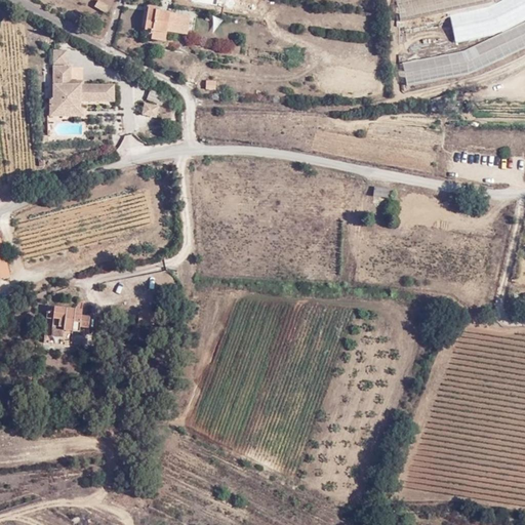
[(490,2),(489,0),(396,0),(400,19),(490,2)]
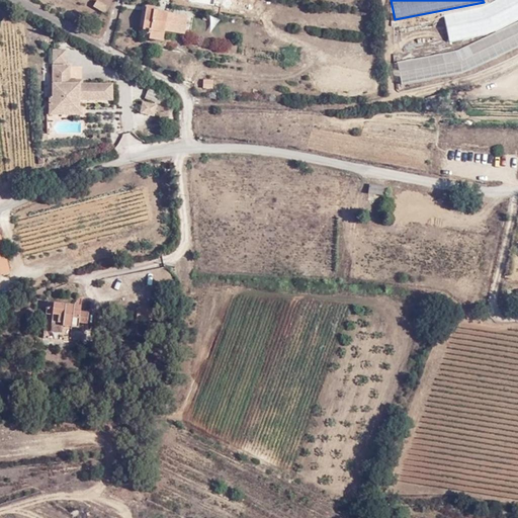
[(517,0),(495,0),(484,6),(444,14),(450,45),(492,31),(517,17),(517,0)]
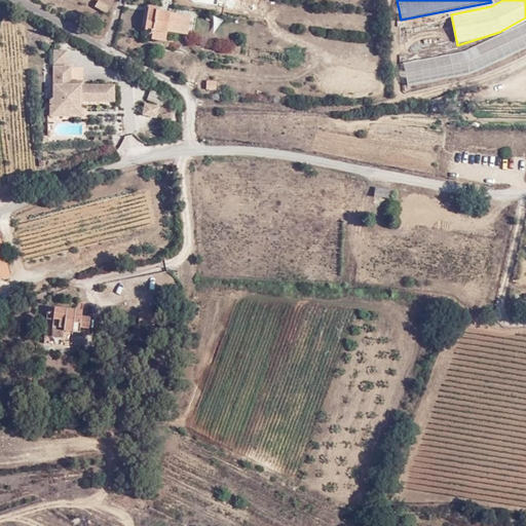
[(111,8),(101,3),(98,8),(108,14),(111,8)]
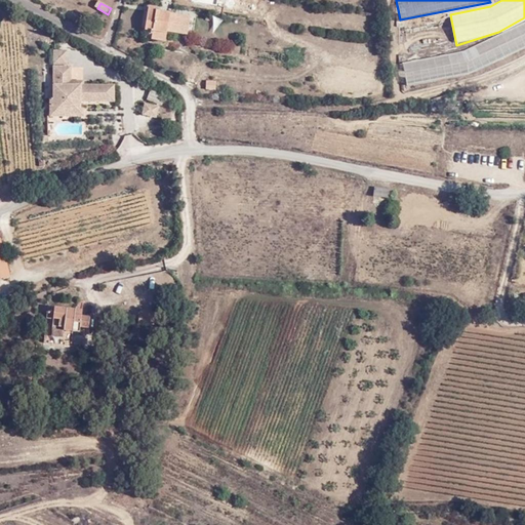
[(190,16),(156,11),(157,8),(148,7),(145,32),(151,33),(151,36),(166,38),(166,32),(187,35),(190,16)]
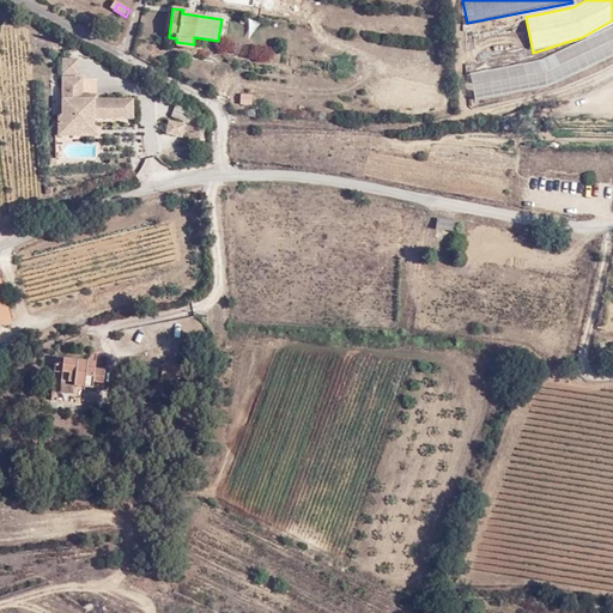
[(612,24),(546,58),(471,74),(474,98),(548,85),(612,54),(612,24)]
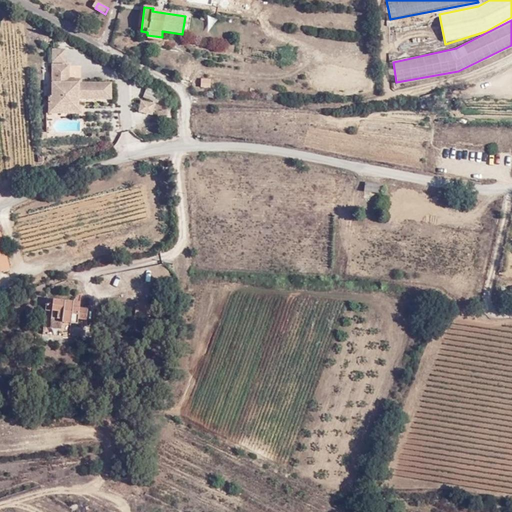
[(52,50),(52,62),(63,62),(64,50),(52,50)]
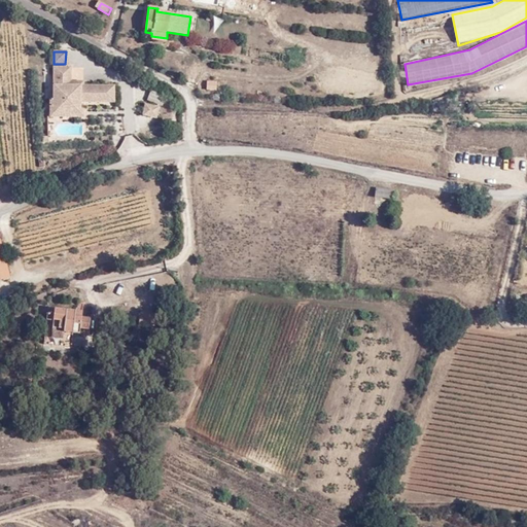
[(69,67),(53,67),(53,101),(62,100),(62,109),(78,109),(78,108),(78,101),(112,101),(112,85),(82,85),(69,85),(69,81),(69,67)]
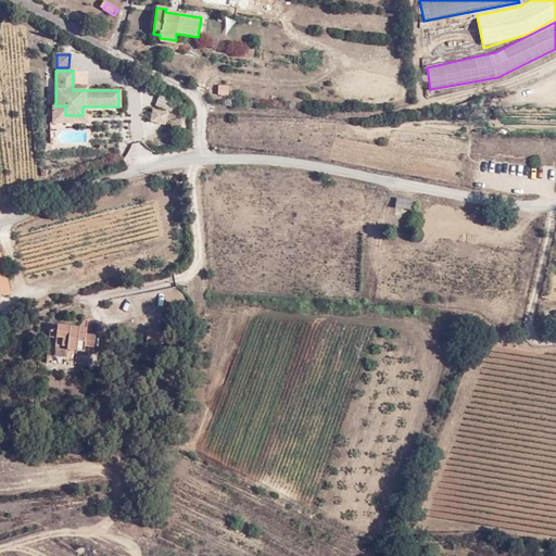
[(218,85),(218,95),(228,95),(229,85),(218,85)]
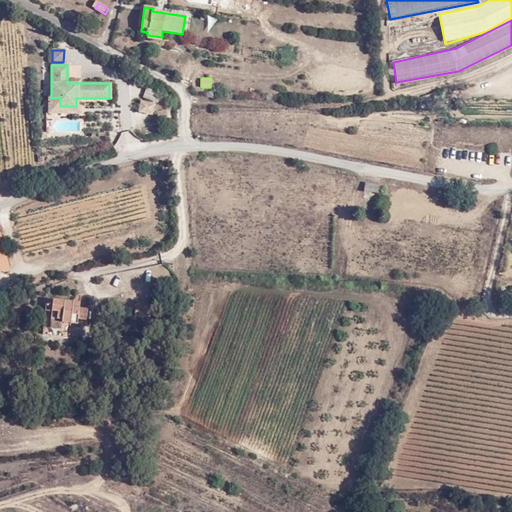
[(444,98),(442,90),(424,96),(426,103),(444,98)]
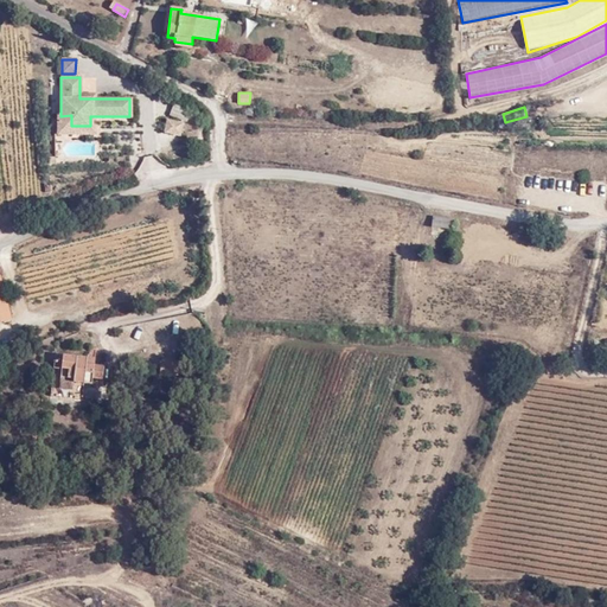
[(61,116),(57,115),(57,133),(94,134),(94,125),(90,125),(90,126),(71,126),(71,115),(61,116)]
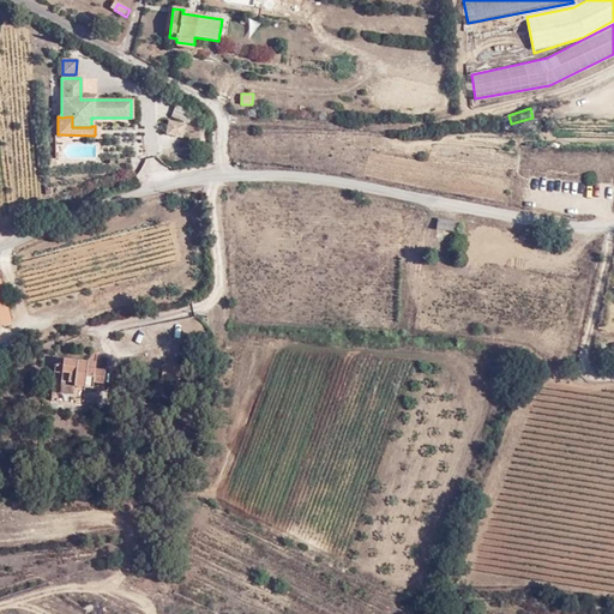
[(184,125),(169,121),(167,133),(181,136),(184,125)]
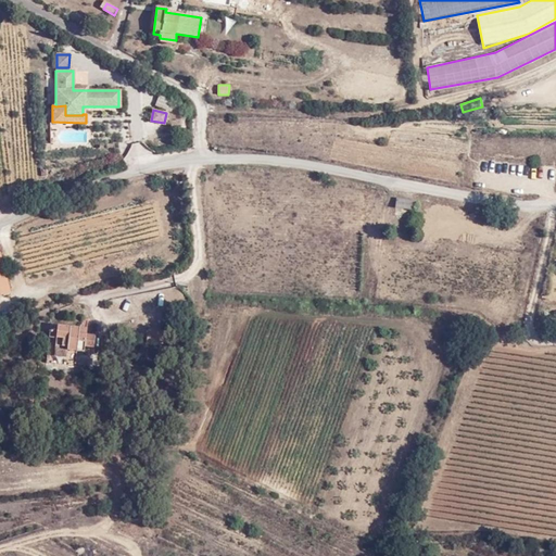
[(415,201),(397,198),(396,207),(415,211),(415,201)]
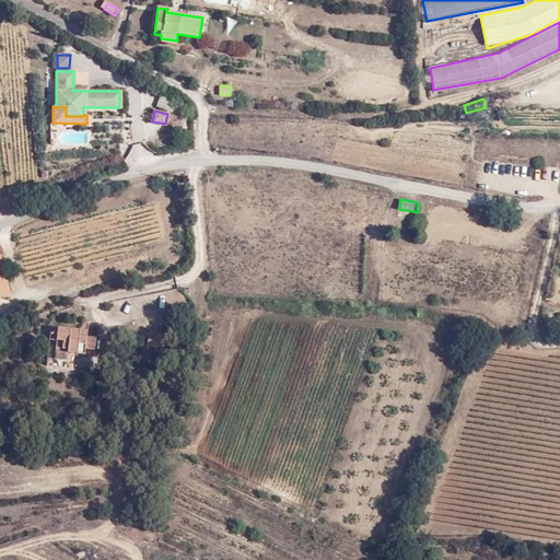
[(88,337),(88,331),(58,328),(57,356),(67,357),(67,351),(86,352),(86,349),(94,350),(95,337),(88,337)]
